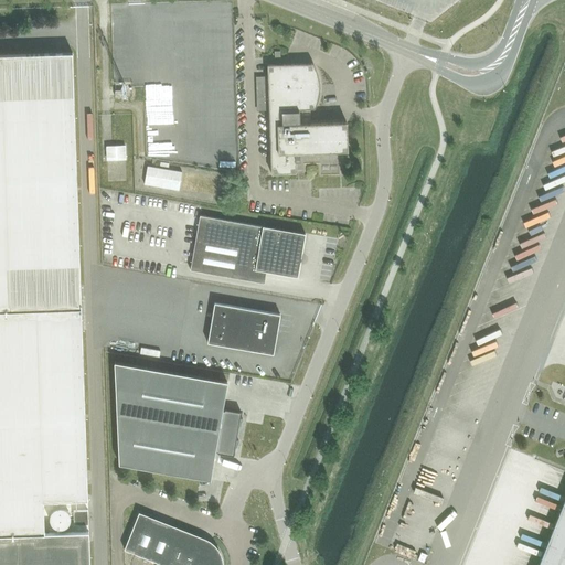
[(89,564),(88,532),(44,533),(43,501),(87,500),(72,53),(0,55),(0,564),(89,564)]
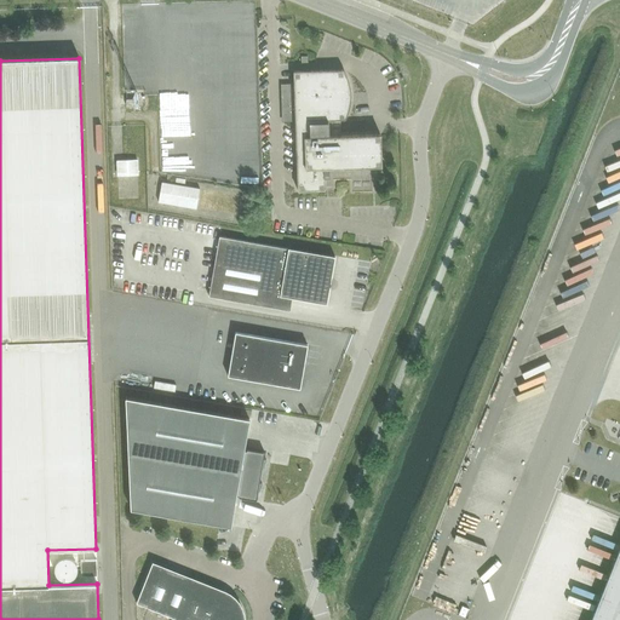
[(327,120),(344,120),(345,116),(346,115),(348,113),(348,110),(349,108),(349,104),(350,103),(350,101),(350,98),(350,95),(350,91),(350,89),(349,85),(348,82),(348,79),(346,76),(345,75),(344,73),(343,70),(293,72),(293,85),(281,86),(282,122),(294,121),(297,190),(325,190),(325,178),(328,178),(328,168),(380,166),(380,135),(327,136),(327,135),(328,135),(328,133),(336,132),(336,122),(328,124),(328,121),(327,121),(327,120)]
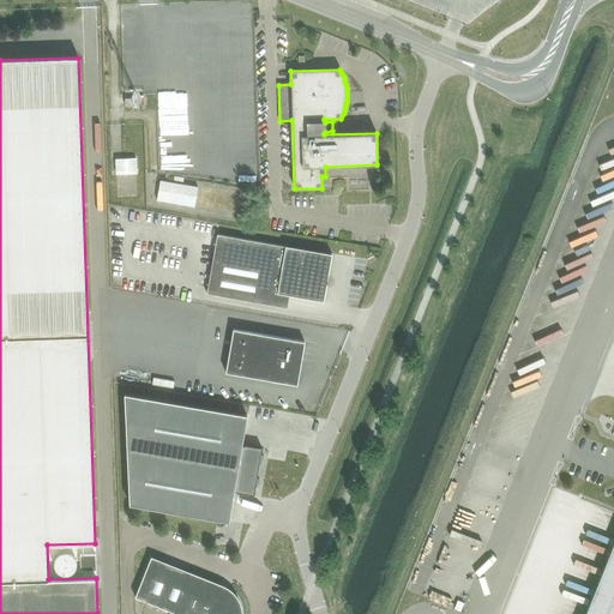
[(116,174),(136,173),(136,158),(115,160),(116,174)]
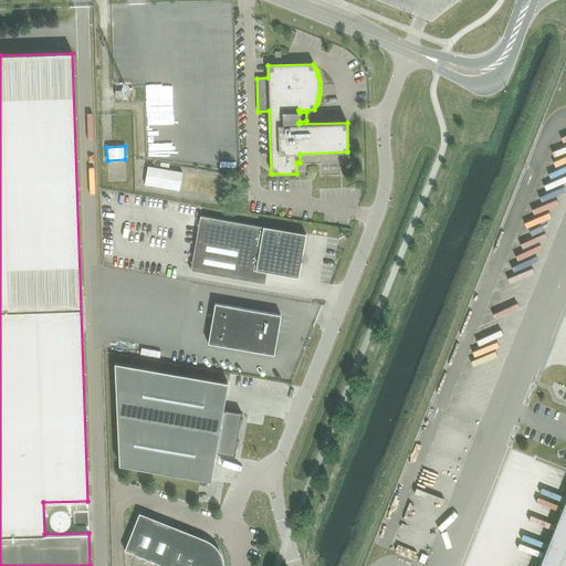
[(147,167),(144,185),(179,190),(182,173),(147,167)]
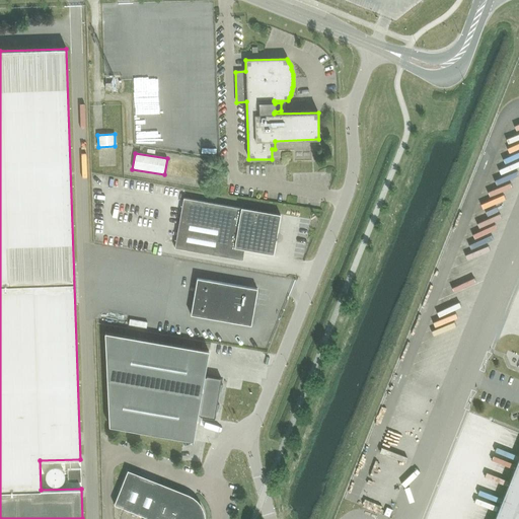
[(183,198),(174,248),(242,260),(244,249),(273,254),(280,215),(240,208),(183,198)]
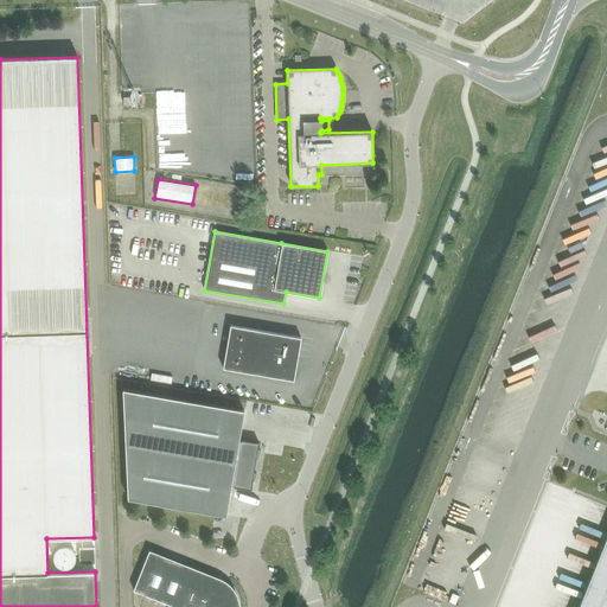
[(301,338),(230,325),(223,369),(293,381),(301,338)]
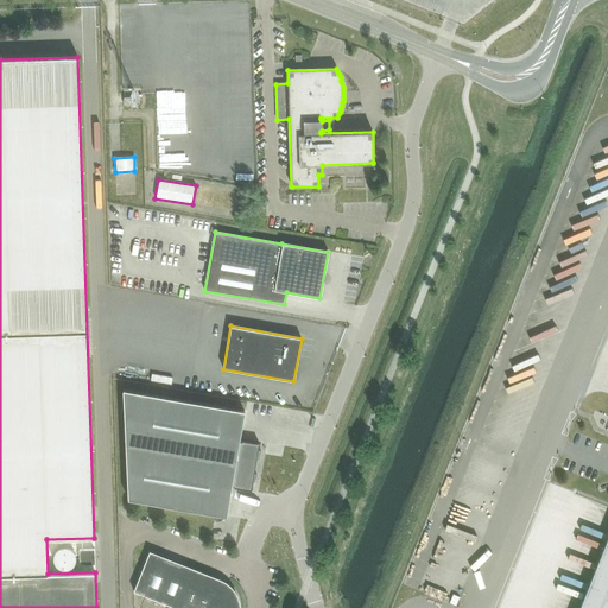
[(258,450),(259,444),(241,441),(241,442),(239,442),(245,411),(122,390),(127,499),(226,517),(230,487),(251,491),(252,485),(257,474),(254,473),(255,461),(260,451),(258,450)]
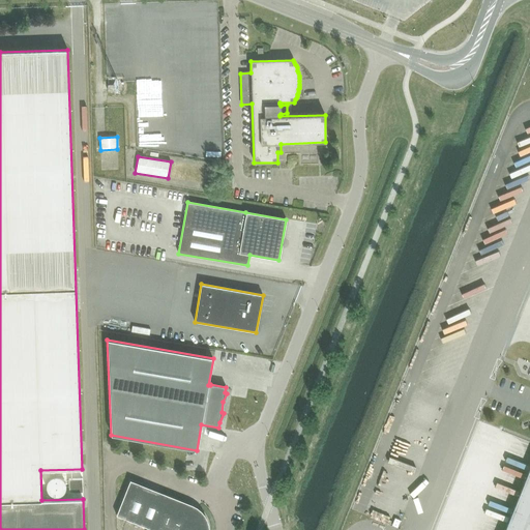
[(529,529),(529,466),(504,529),(529,529)]
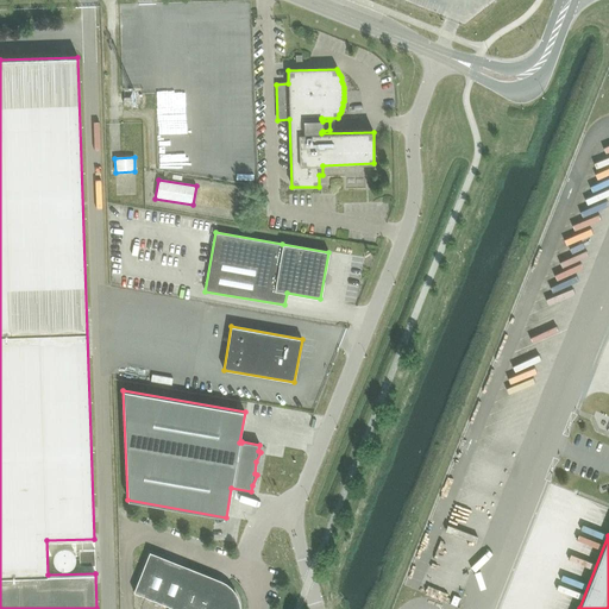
[(69,548),(64,547),(61,548),(57,551),(55,554),(54,559),(55,563),(57,566),(61,569),(64,570),(69,569),(73,567),(75,564),(76,560),(76,557),(75,553),(71,550),(69,548)]
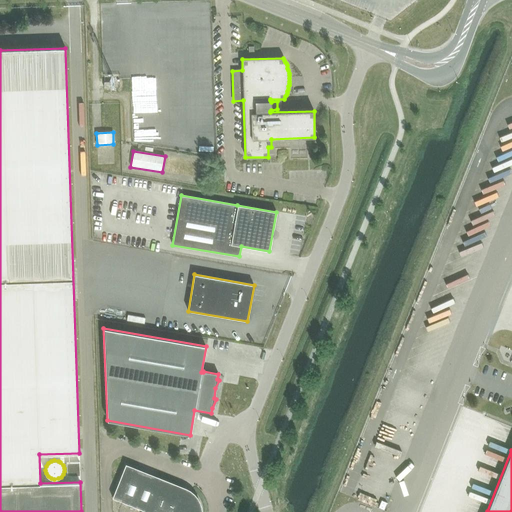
[(79,463),(67,464),(67,476),(80,476),(79,463)]
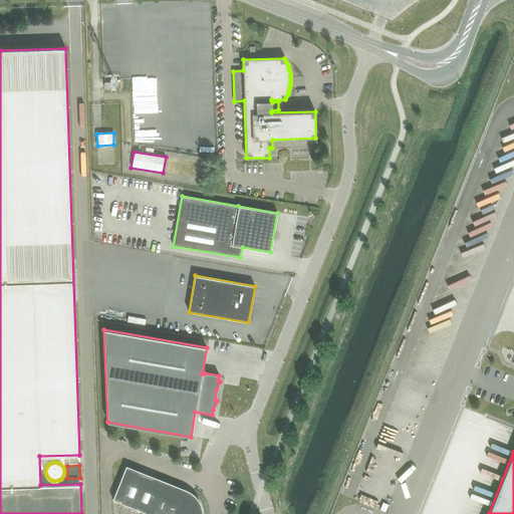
[(147,475),(126,467),(125,466),(112,500),(134,508),(147,475)]
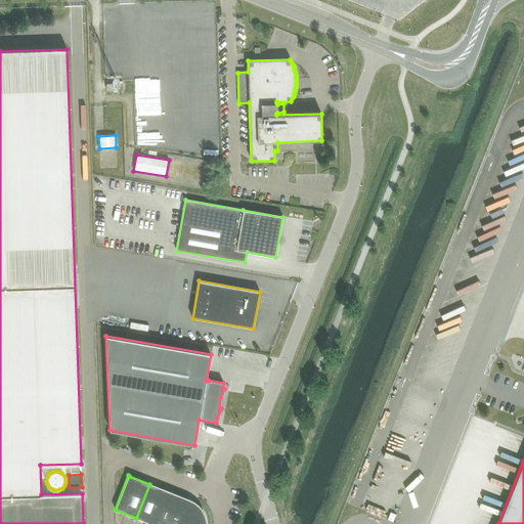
[(170,521),(180,496),(149,484),(136,518),(150,523),(158,523),(161,517),(170,521)]
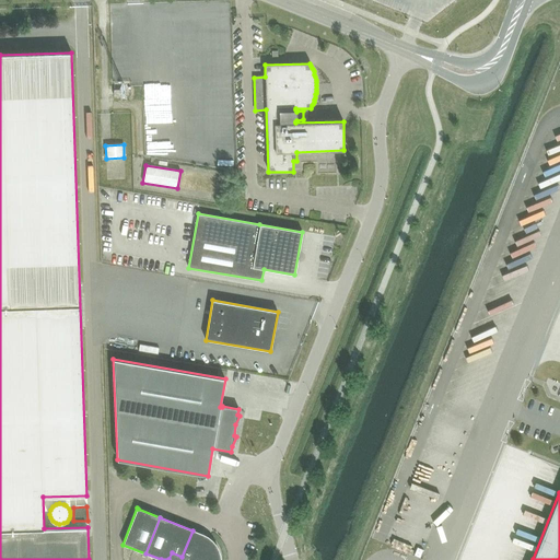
[(202,535),(197,533),(193,531),(182,557),(190,559),(219,559),(220,559),(219,555),(218,549),(216,545),(211,540),(207,537),(202,535)]
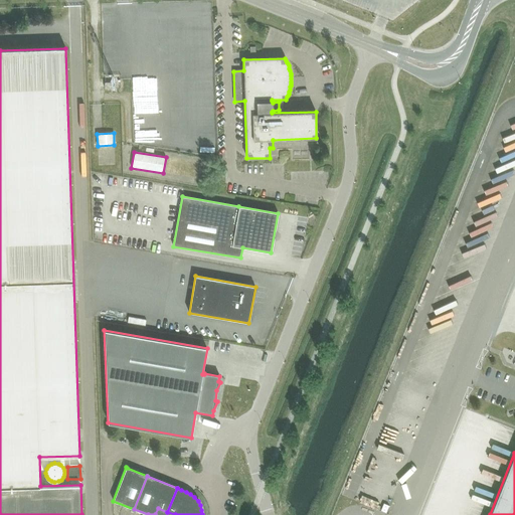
[(345,490),(342,498),(350,502),(353,493),(345,490)]
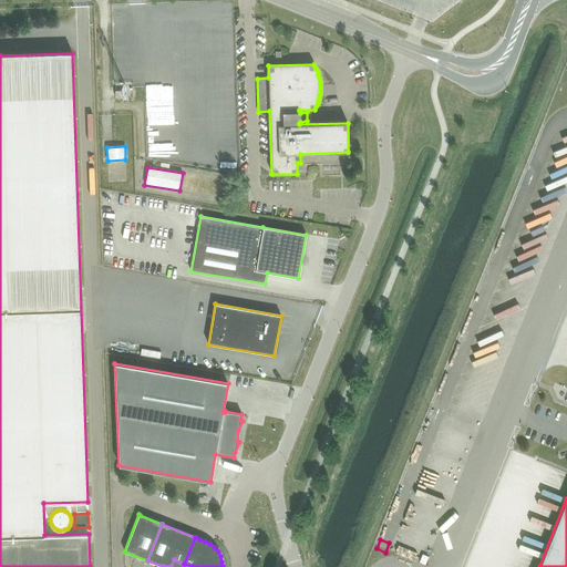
[(502,566),(505,553),(501,552),(501,555),(492,553),(488,566),(502,566)]
